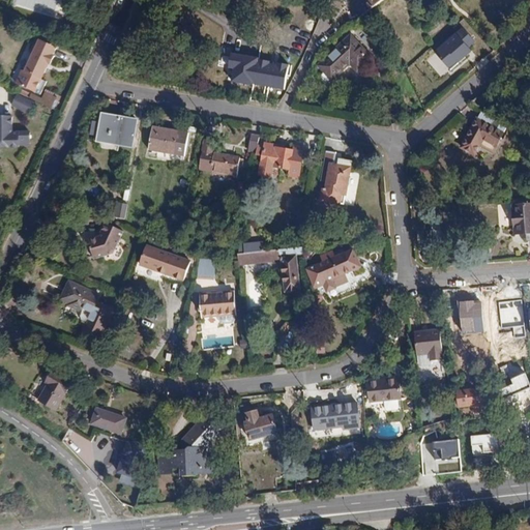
[(363,16),(382,0),(356,0),(353,3),(363,16)]
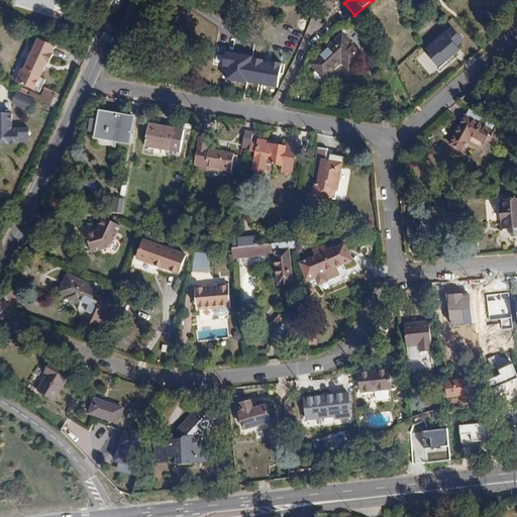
[(366,27),(359,24),(356,29),(364,32),(366,27)]
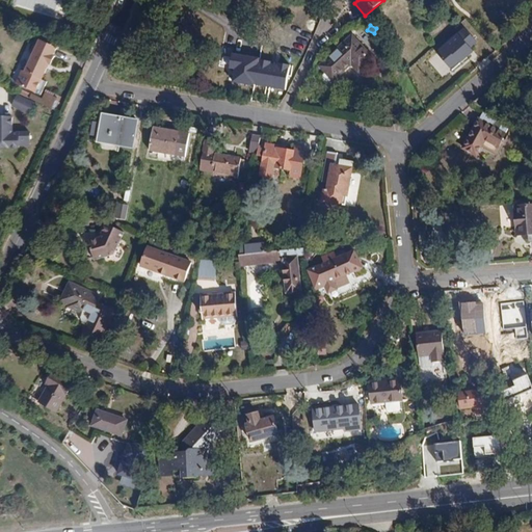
[(456,32),(470,48),(477,43),(463,26),(456,32)]
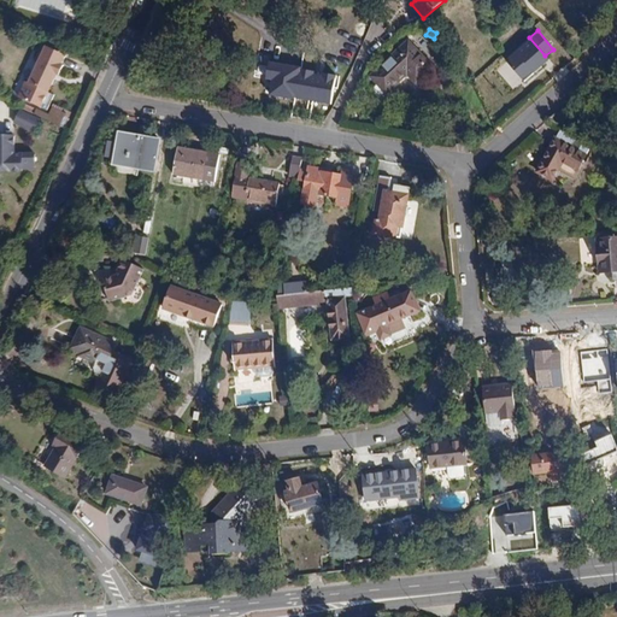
[(545,56),(529,37),(503,59),(521,81),(547,59),(545,56)]
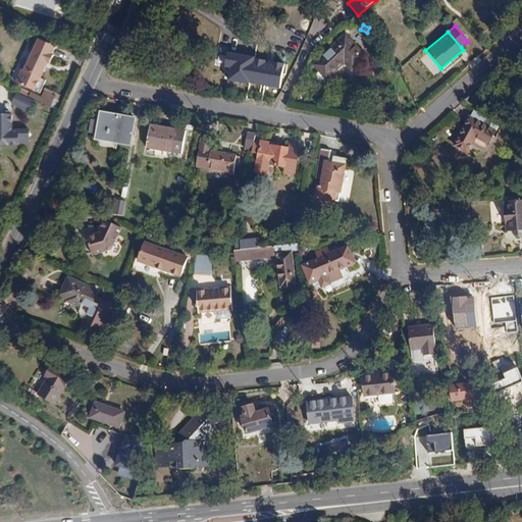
[(368,59),(350,37),(316,65),(329,81),(349,63),(354,71),(368,59)]
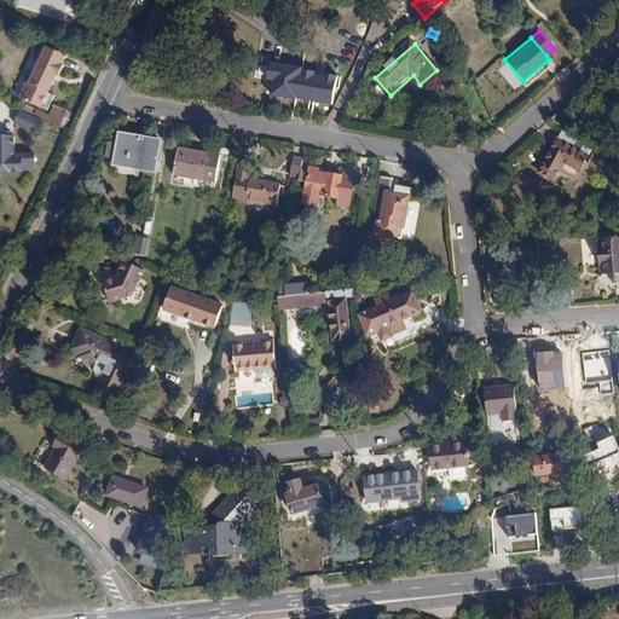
[(63,67),(61,65),(64,57),(44,46),(25,82),(47,93),(56,75),(58,76),(63,67)]
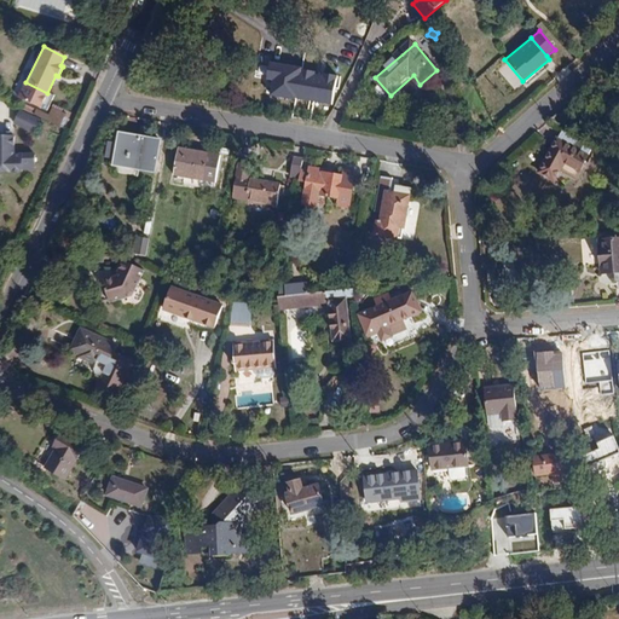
[(331,105),(336,76),(301,69),(301,67),(268,61),(265,80),(270,81),(267,96),(295,102),(296,98),(331,105)]
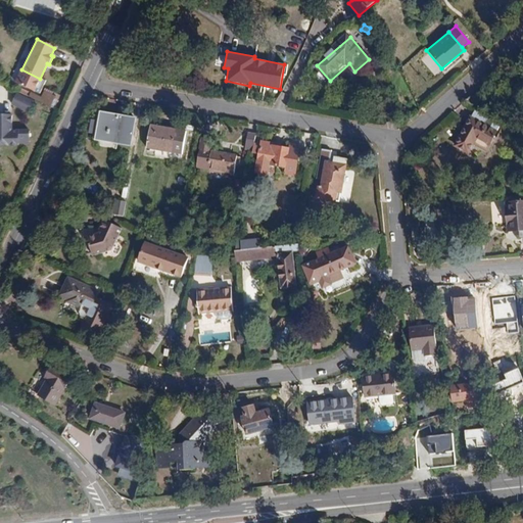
[(34,92),(40,79),(21,69),(18,68),(12,82),(34,92)]
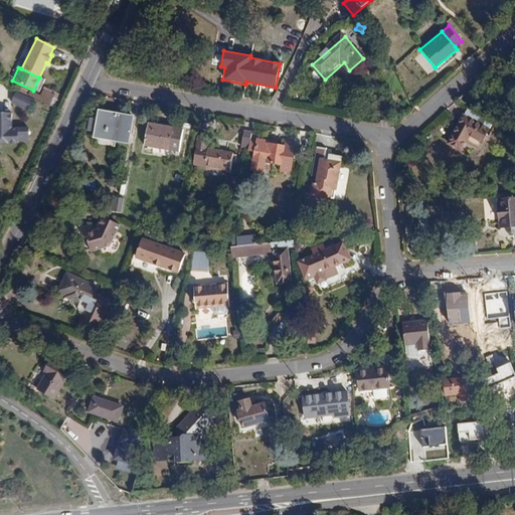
[(33,101),(16,94),(11,104),(28,112),(33,101)]
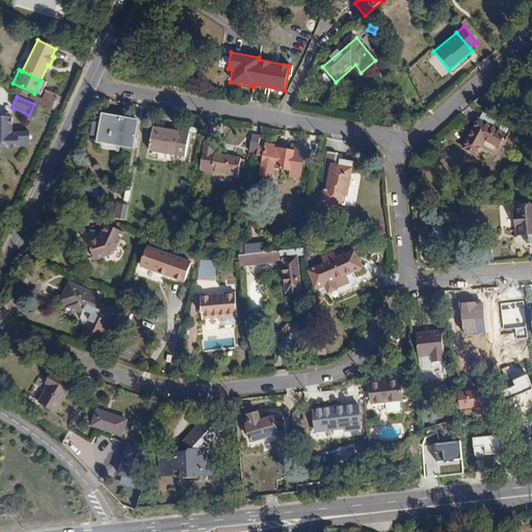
[(133,149),(138,120),(100,113),(96,141),(118,145),(133,149)]
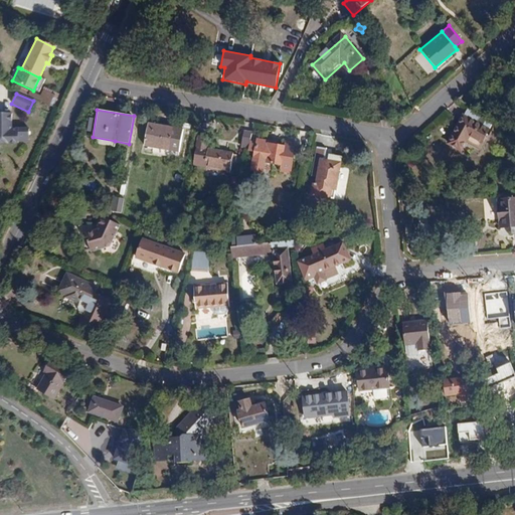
[(470,111),(455,137),(482,151),(495,126),(488,123),(484,130),(477,126),(481,118),(470,111)]
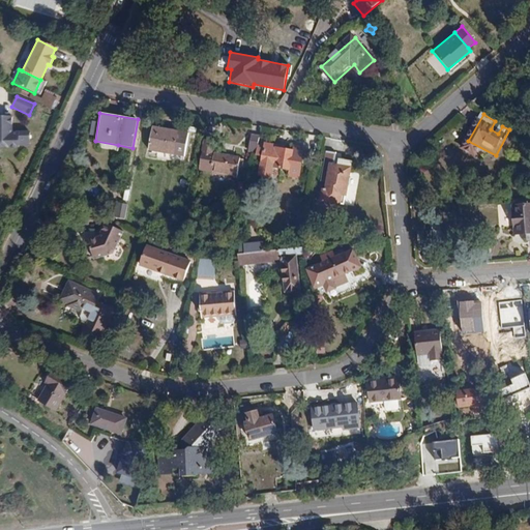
[(12,116),(0,115),(0,148),(29,148),(29,130),(12,130),(12,116)]
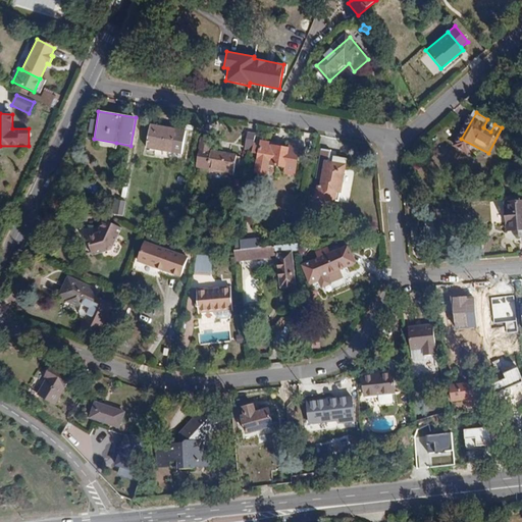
[(186,131),(150,124),(145,148),(180,154),(186,131)]
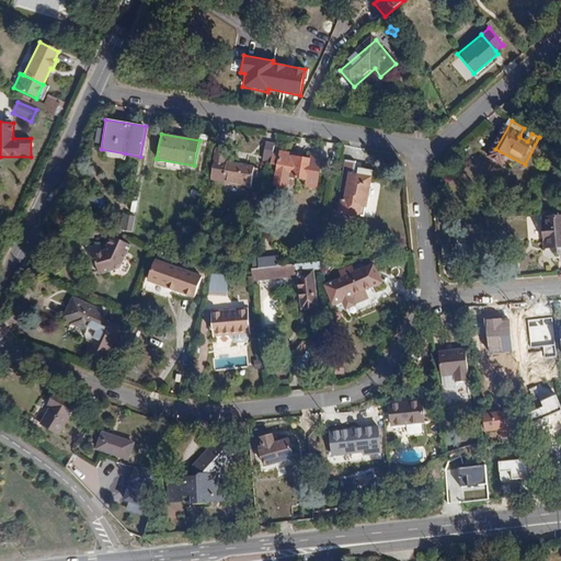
[(272,161),(275,146),(264,144),(262,159),(272,161)]
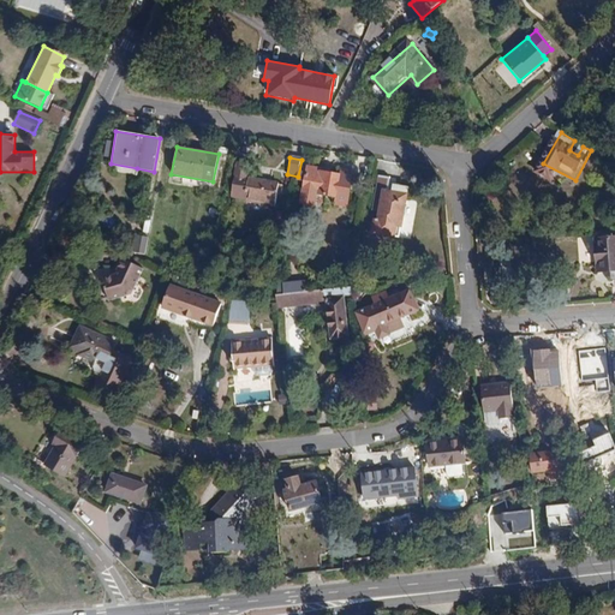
[(316,195),(336,198),(335,203),(347,206),(354,171),(342,168),(341,174),(321,171),(321,168),(309,166),(303,201),(315,203),(316,195)]
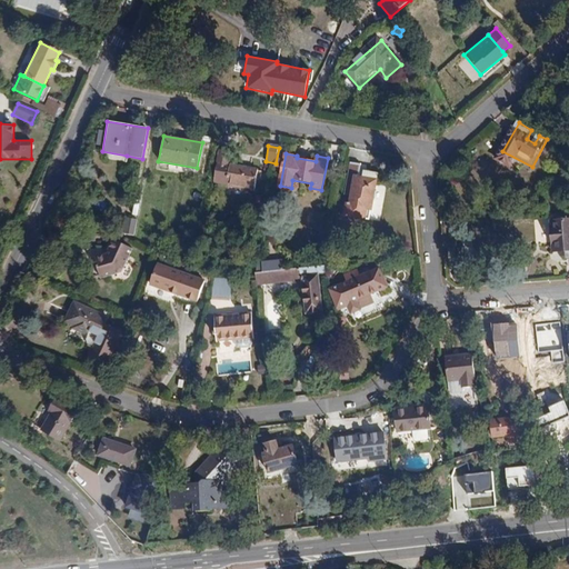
[(348,205),(346,215),(370,219),(378,176),(365,173),(363,179),(359,178),(362,163),(350,161),(345,195),(352,196),(350,205),(348,205)]
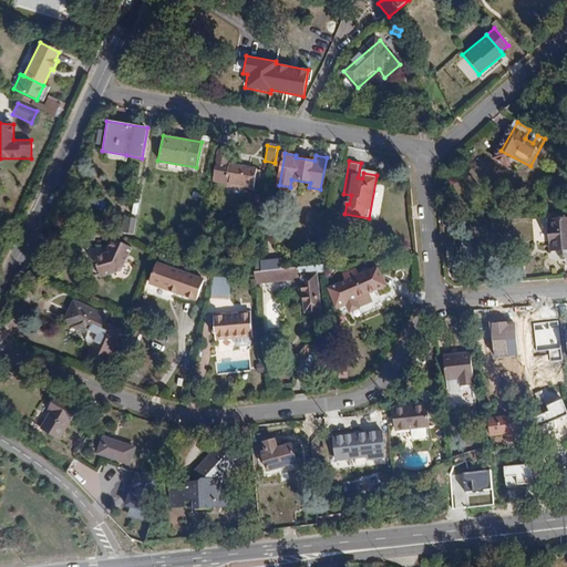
[(260,171),(229,164),(227,177),(228,177),(228,183),(255,188),(257,177),(259,178),(260,171)]
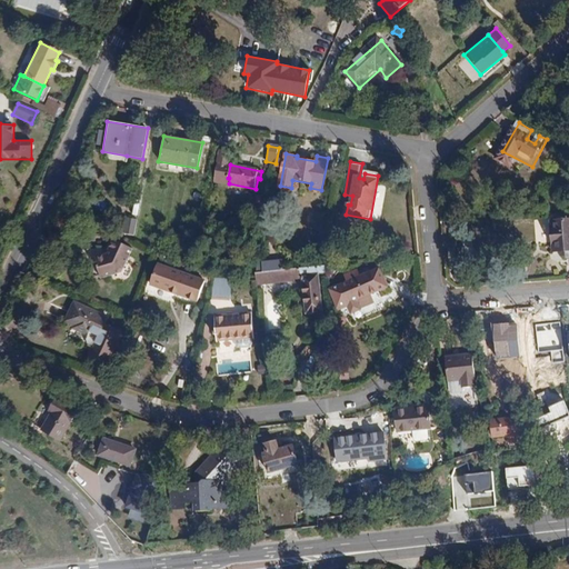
[(568,218),(551,219),(552,233),(548,235),(550,252),(556,252),(563,251),(563,259),(568,258),(568,218)]
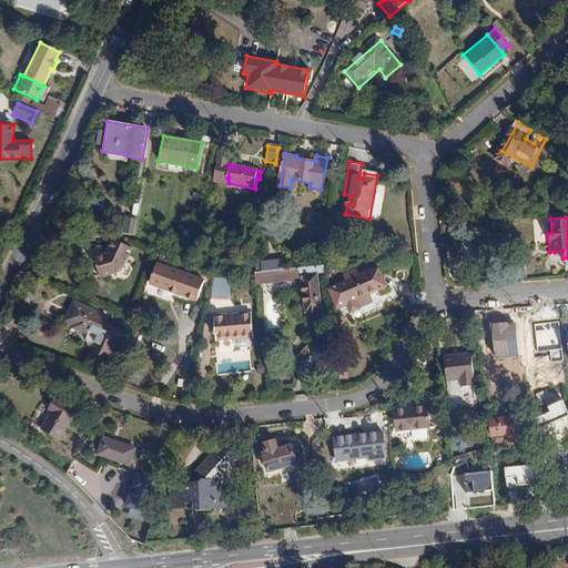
[(123,235),(134,235),(135,219),(124,219),(123,235)]
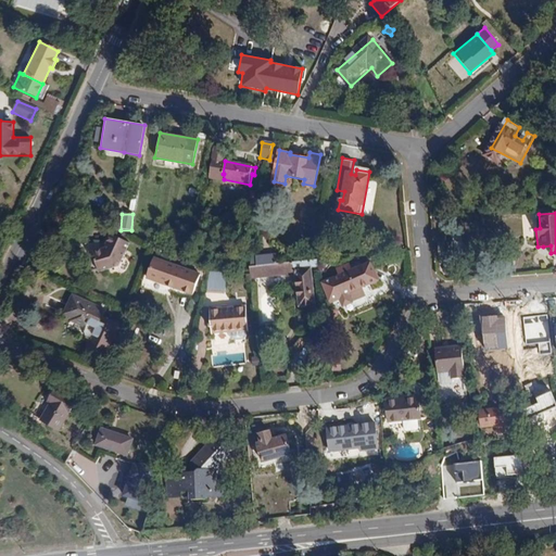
[(109,234),(102,249),(92,252),(97,270),(117,265),(128,242),(109,234)]
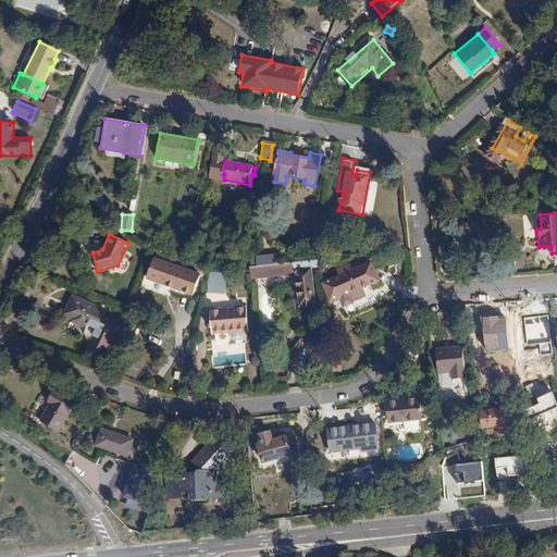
[(249,260),(249,268),(275,264),(274,255),(261,256),(249,256),(249,260)]
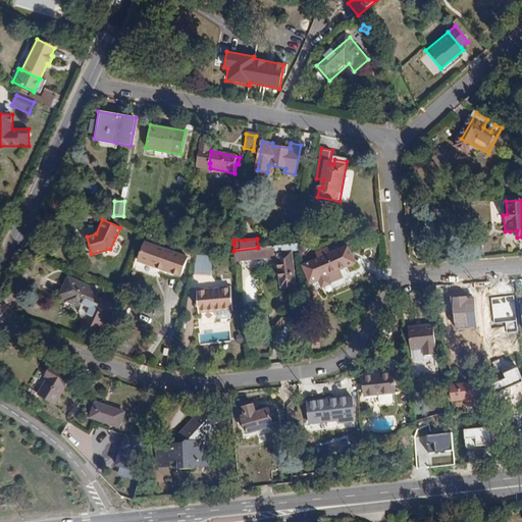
[(187,260),(146,243),(139,260),(178,277),(187,260)]
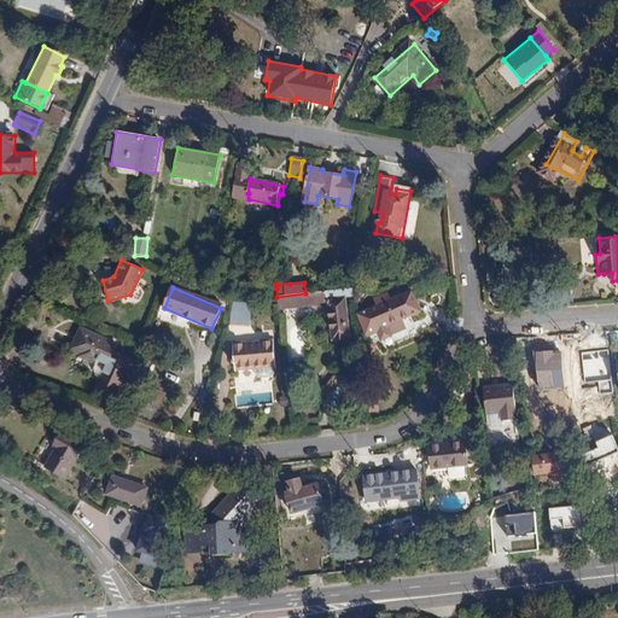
[(391,337),(388,327),(420,313),(410,291),(356,314),(366,338),(375,333),(379,342),(391,337)]
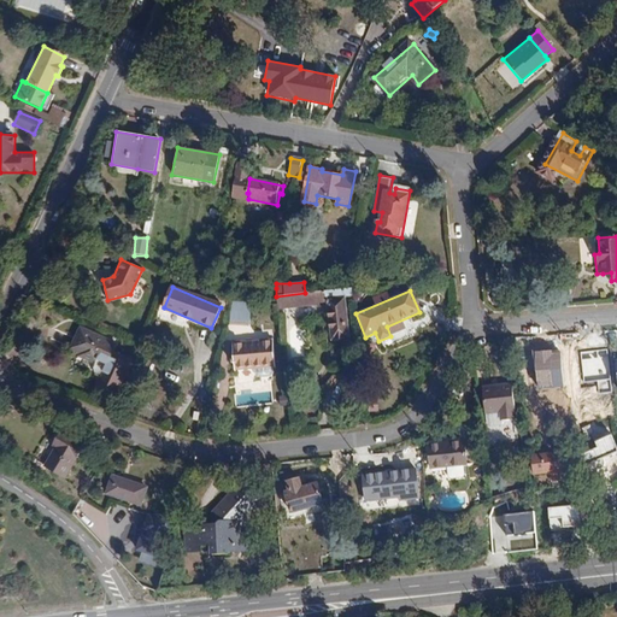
[(305,293),(276,297),(277,310),(327,305),(330,341),(348,340),(344,295),(324,298),(323,292),(305,293)]
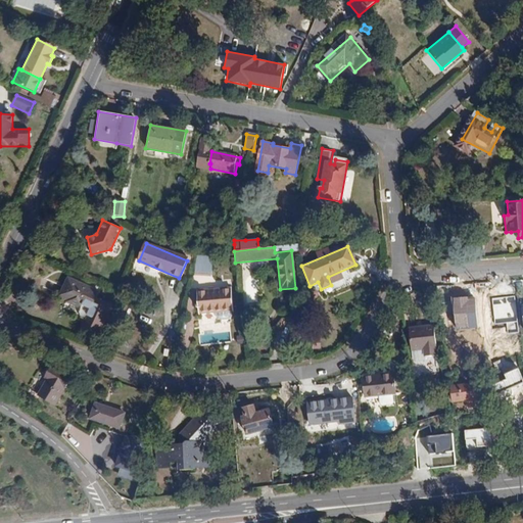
[(211,262),(200,265),(203,280),(215,278),(211,262)]
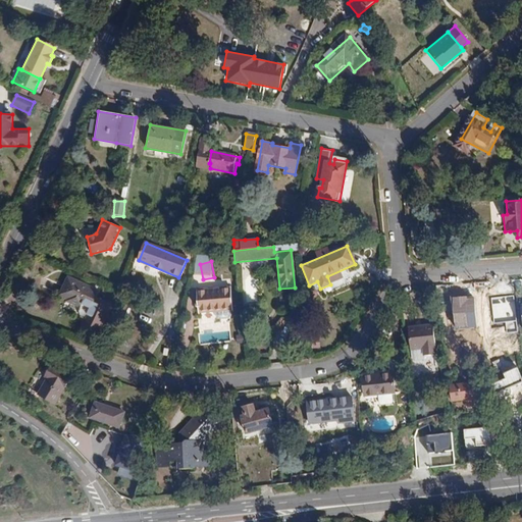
[(53,294),(61,297),(60,300),(74,306),(71,311),(73,316),(71,321),(90,330),(102,303),(88,297),(91,290),(60,276),(53,294)]
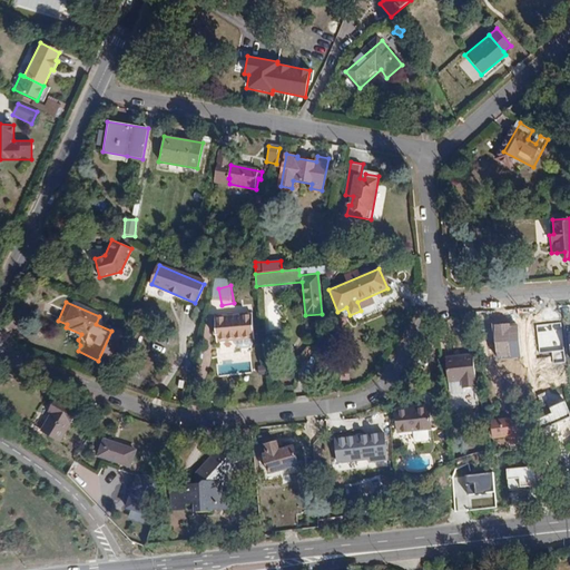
[(253,314),(216,318),(218,342),(256,337),(253,314)]
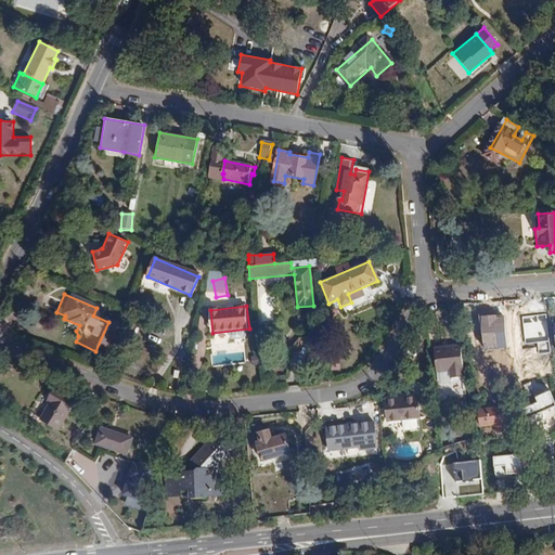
[(545,313),(521,315),(524,344),(547,341),(545,313)]
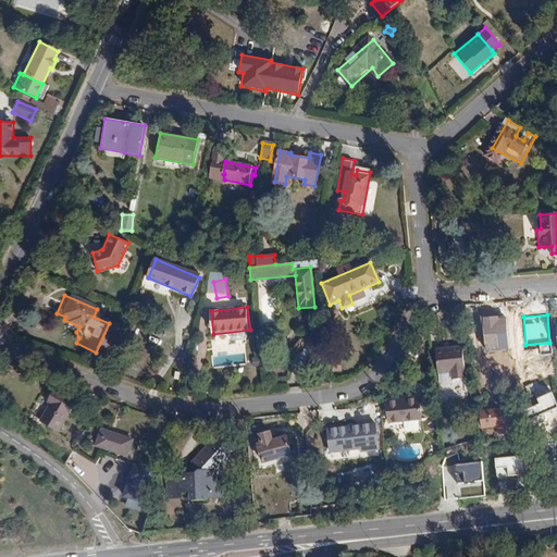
[(505,316),(482,317),(483,335),(506,334),(505,316)]
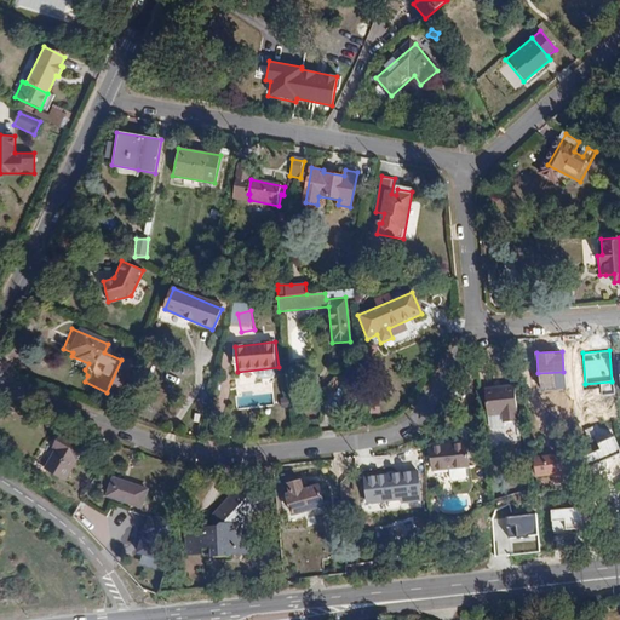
[(514,385),(483,388),(486,415),(500,414),(501,423),(517,422),(514,385)]
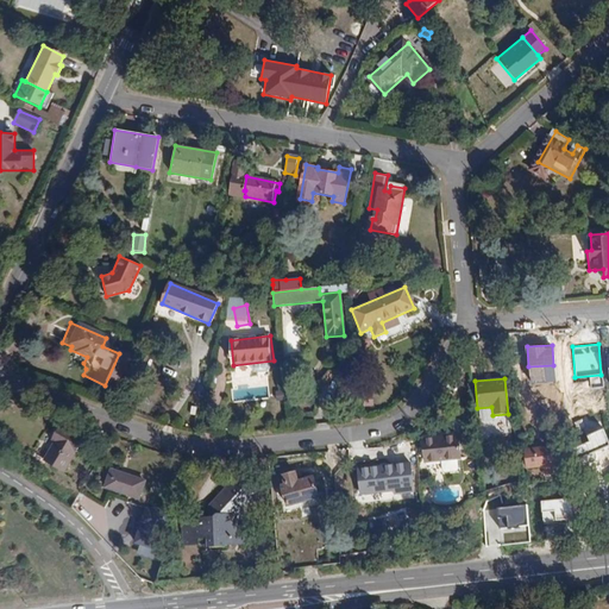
[(577,459),(585,456),(588,460),(592,462),(598,459),(600,456),(596,450),(608,444),(608,437),(604,428),(589,435),(592,441),(573,450),(577,459)]
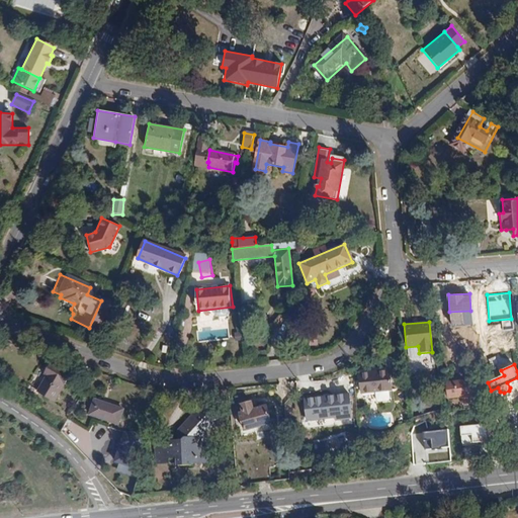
[(51,401),(66,375),(48,365),(41,374),(45,376),(35,393),(51,401)]
